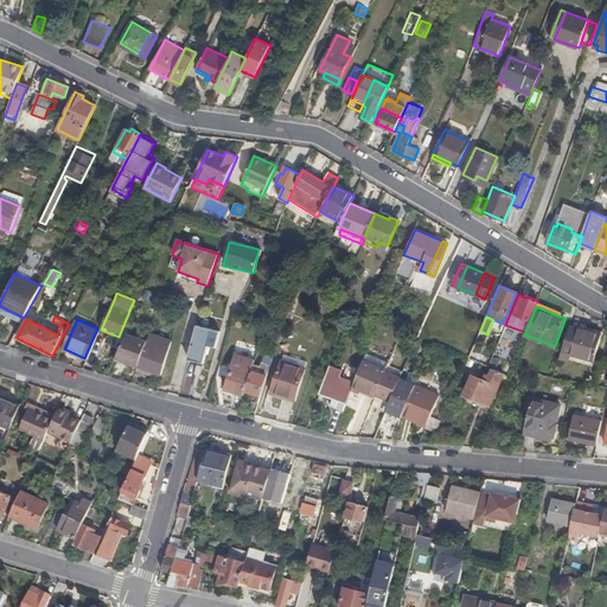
[(212,328),(197,325),(189,359),(197,362),(203,363),(208,345),(215,347),(219,331),(212,328)]
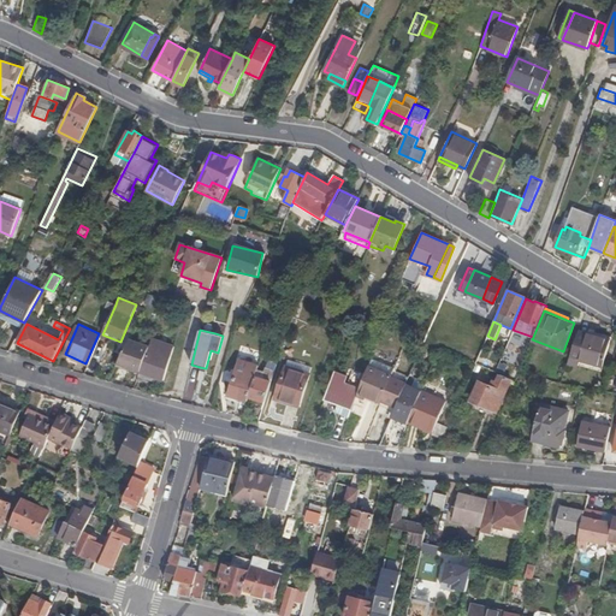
[(586,339),(578,336),(574,345),(568,362),(579,365),(580,359),(603,366),(610,341),(599,337),(587,333),(586,339)]
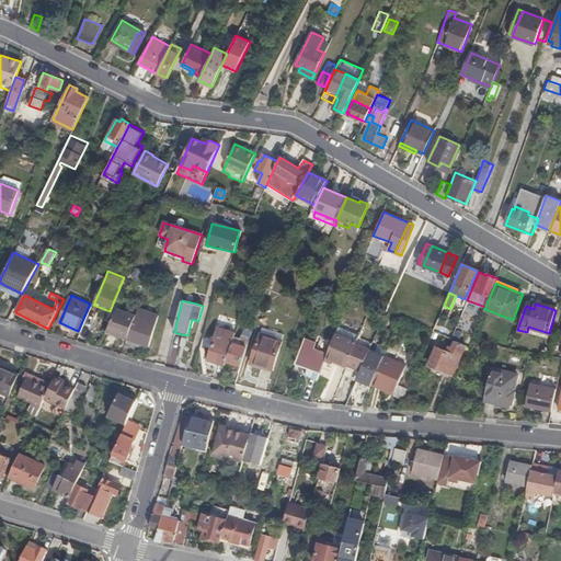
[(135,320),(136,316),(117,309),(106,331),(113,332),(122,316),(135,320)]
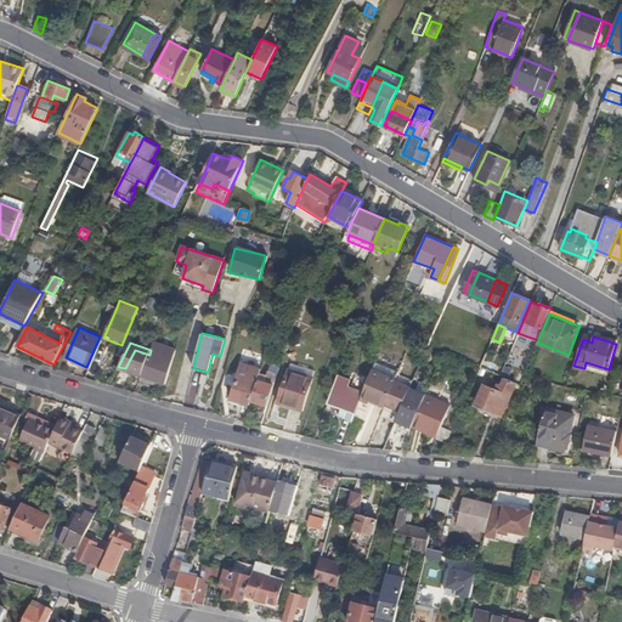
[(167,384),(176,350),(154,343),(151,350),(150,355),(142,374),(141,375),(167,384)]
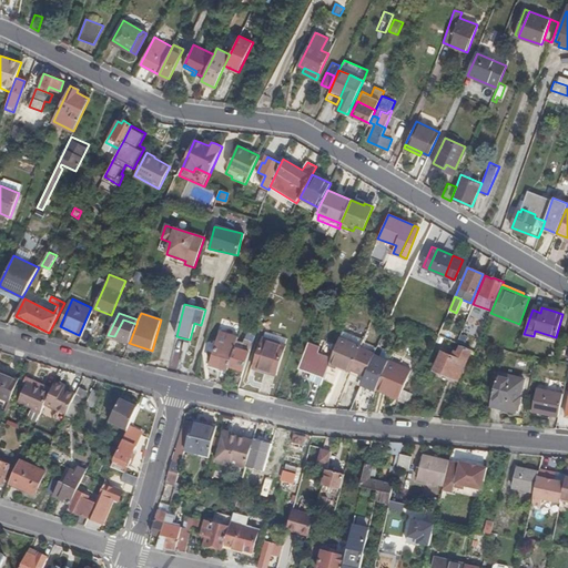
[(114,336),(130,342),(137,324),(123,320),(114,336)]
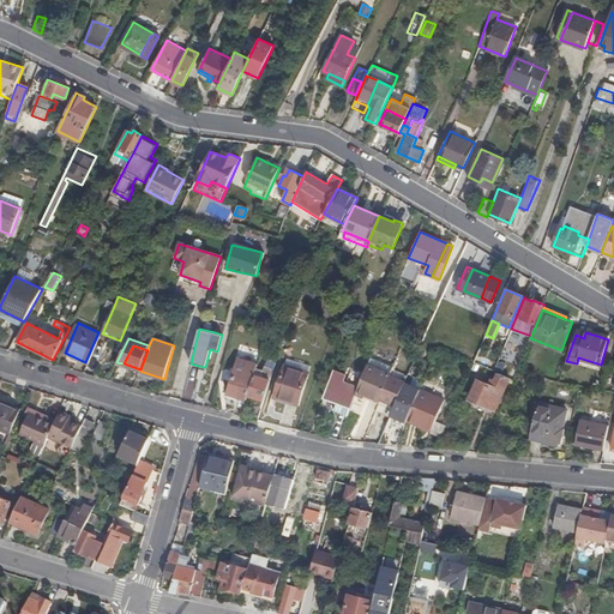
[(578,357),(577,363),(600,371),(601,365),(578,357)]
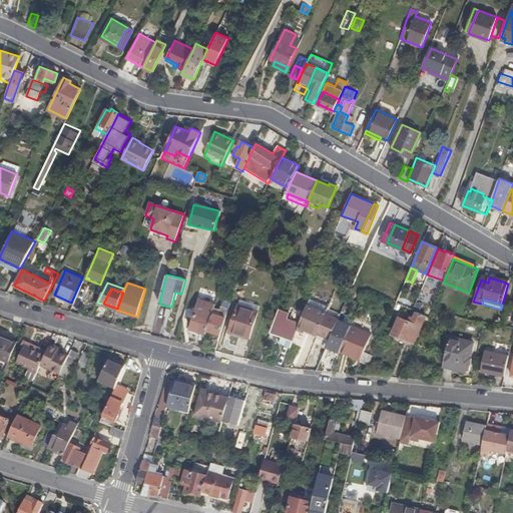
[(213,309),(214,305),(199,300),(199,302),(191,329),(206,334),(213,309)]
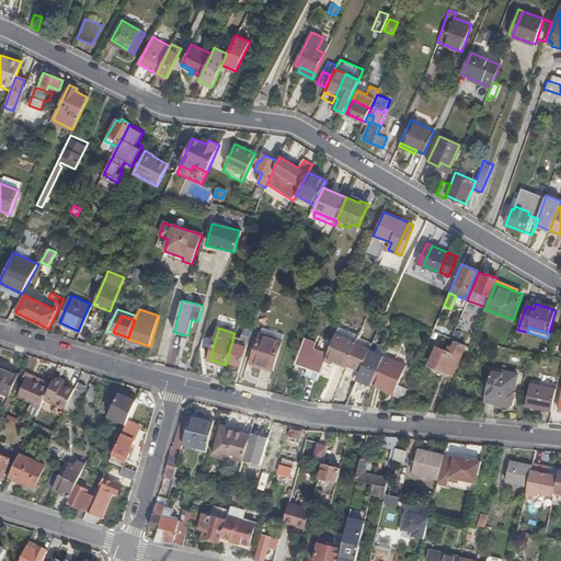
[(249,339),(252,331),(243,328),(241,335),(249,339)]
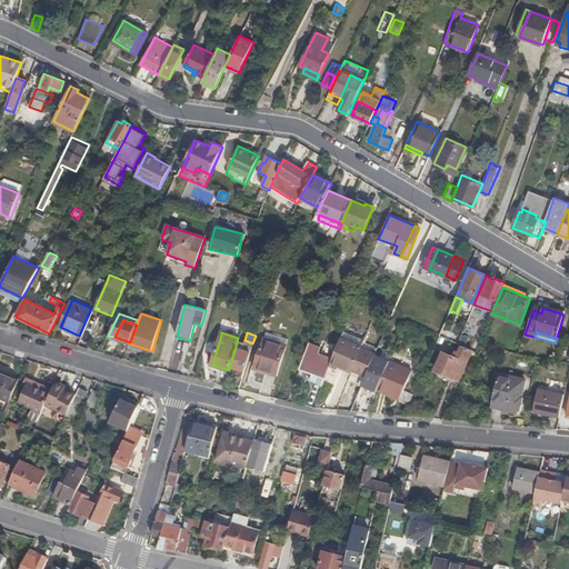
[(208,368),(228,373),(229,370),(212,365),(221,335),(218,333),(208,368)]
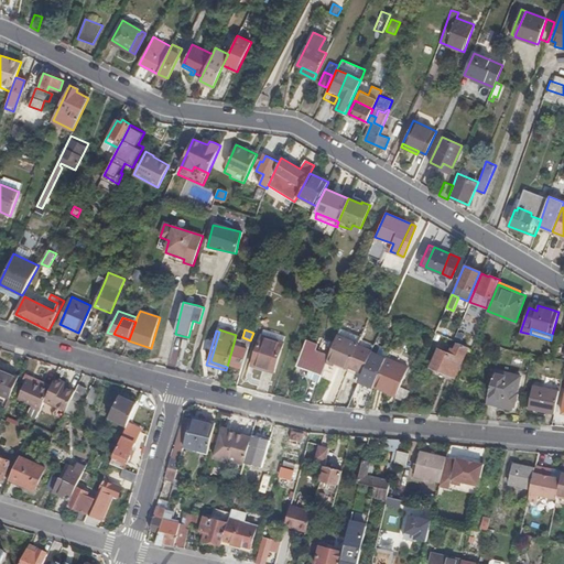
[(284,336),(270,332),(268,338),(282,343),(284,336)]
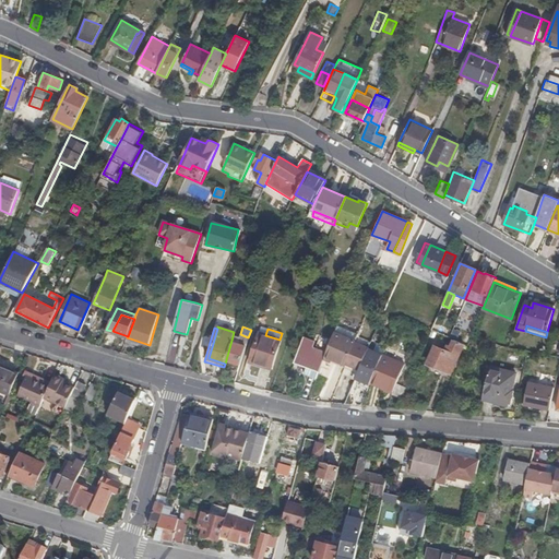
[(333,332),(324,356),(344,364),(345,363),(348,354),(354,341),(343,336),(333,332)]
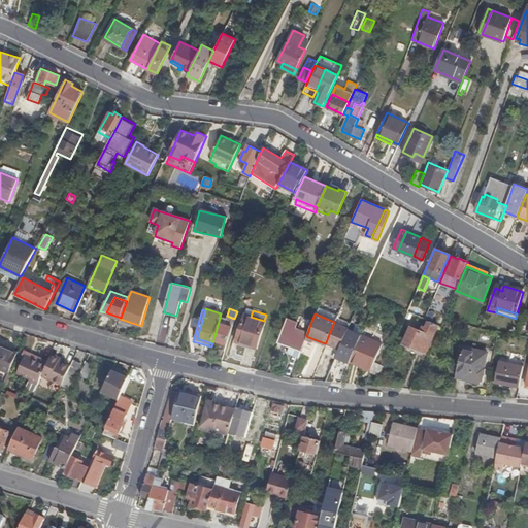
[(241,343),(251,317),(244,315),(242,323),(236,342),(241,343)]
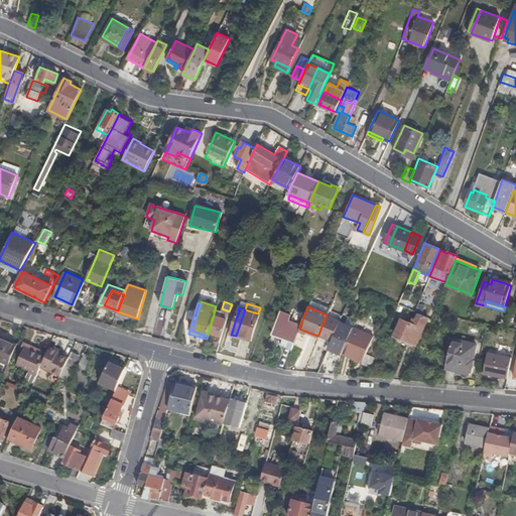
[(207,339),(220,343),(229,311),(222,308),(221,311),(215,310),(208,336),(207,339)]
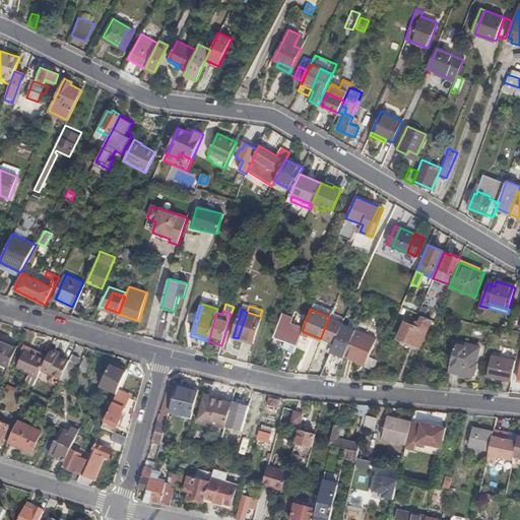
[(260,316),(247,312),(238,338),(252,343),(260,316)]
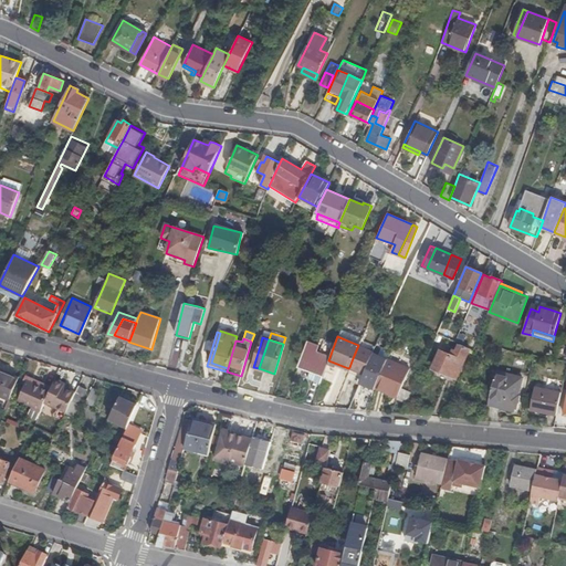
[(320,345),(307,341),(303,350),(316,356),(320,345)]
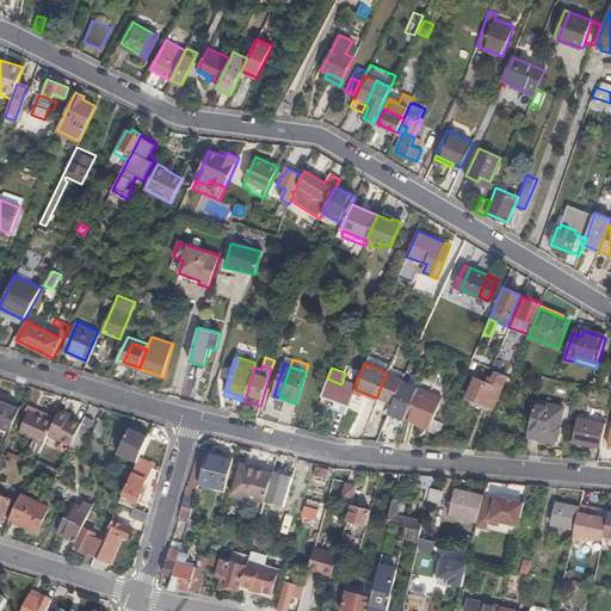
[(401,382),(405,374),(389,368),(387,372),(381,387),(377,396),(393,402),(401,382)]
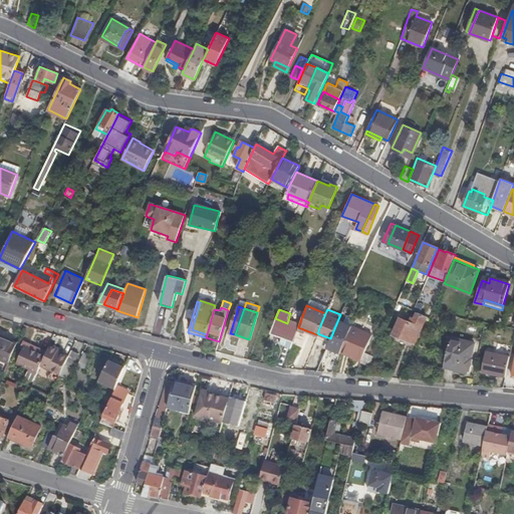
[(115,313),(137,320),(138,317),(116,310),(116,311),(115,313)]
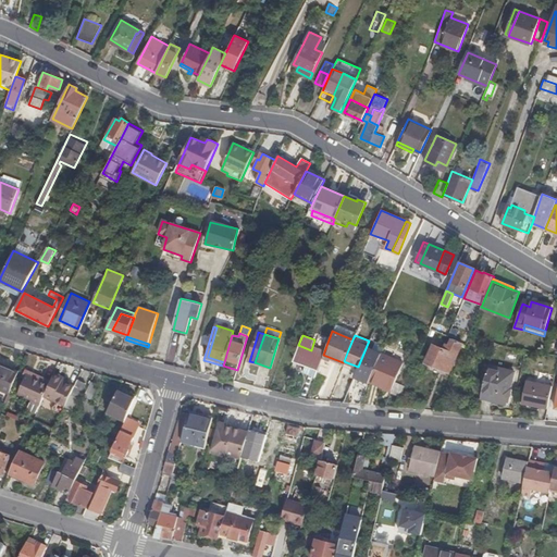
[(449,371),(462,343),(453,338),(448,346),(445,345),(443,350),(433,346),(426,362),(449,371)]
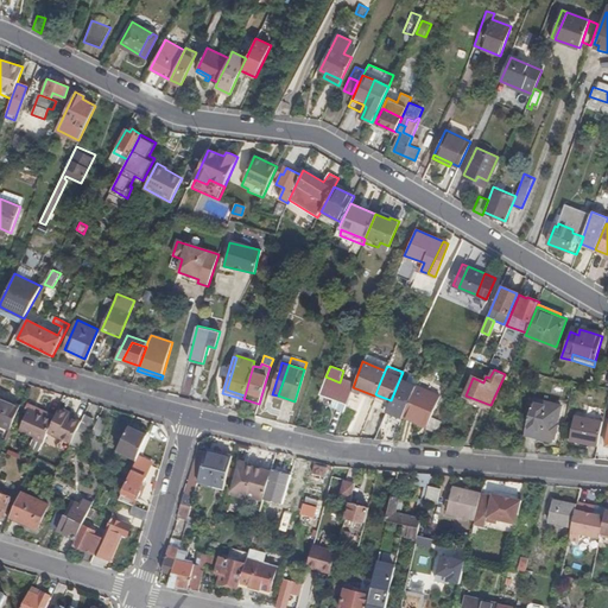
[(267,397),(277,399),(278,396),(272,394),(279,372),(276,371),(267,397)]
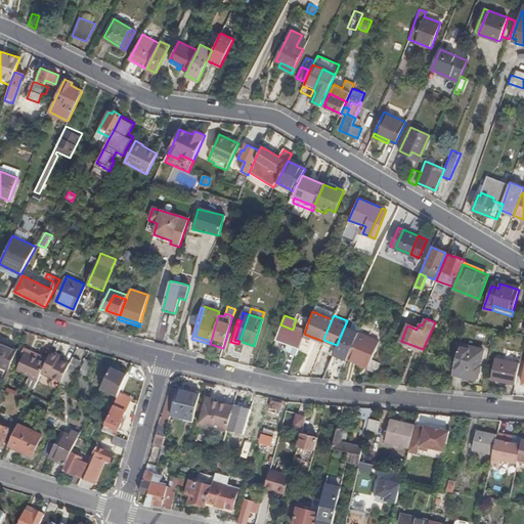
[(280,324),(275,339),(285,342),(290,345),(299,348),(303,337),(304,334),(293,330),(280,324)]
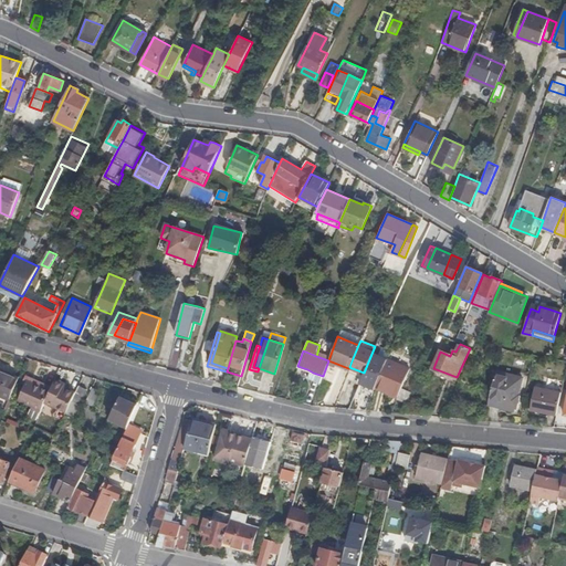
[(362,377),(358,385),(374,391),(375,387),(377,384),(387,359),(371,354),(364,373),(362,377)]
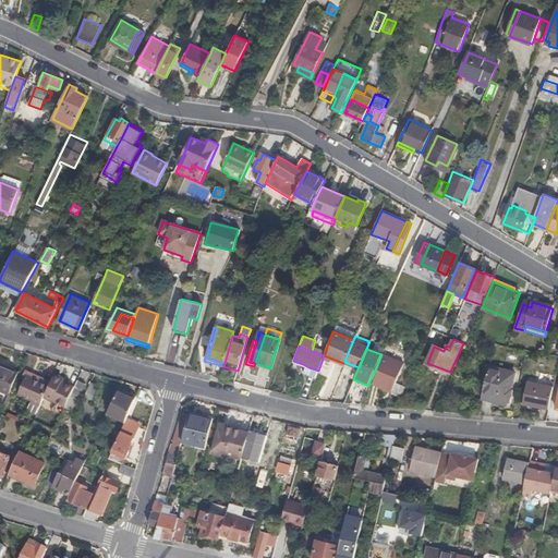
[(399,360),(383,351),(381,354),(372,378),(384,385),(384,386),(387,388),(399,360)]
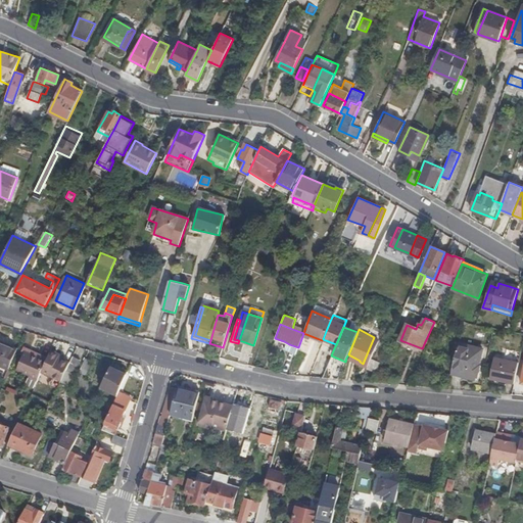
[(302,336),(321,343),(322,340),(303,333),(302,336)]
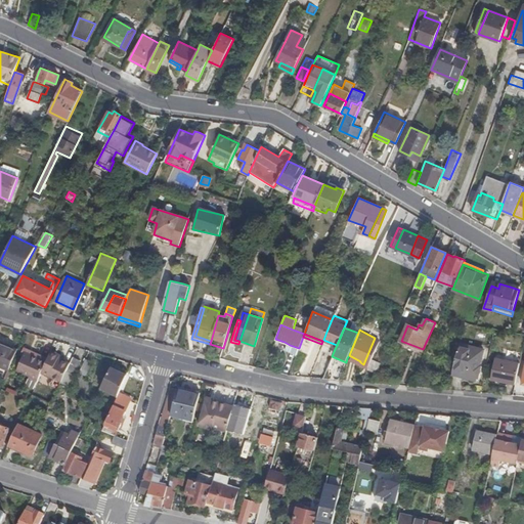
[(380,341),(375,338),(363,364),(367,366),(372,359),(380,341)]
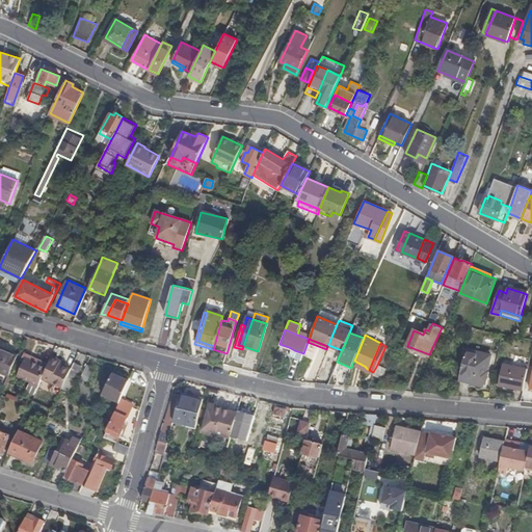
[(327,346),(326,349),(340,354),(342,350),(328,345),(327,346)]
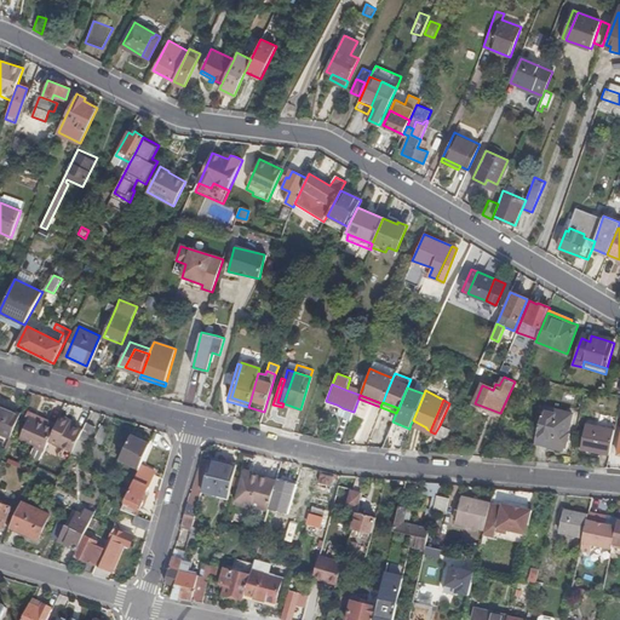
[(0,445),(7,448),(22,414),(0,406),(0,445)]
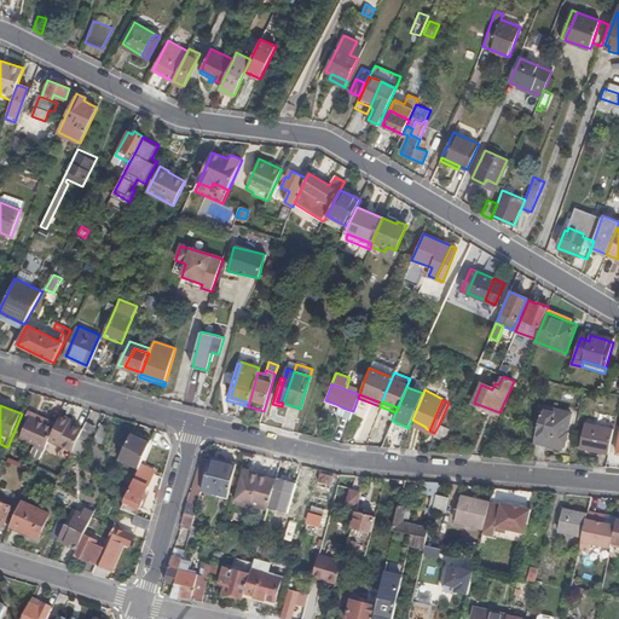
[(534,438),(559,444),(565,446),(567,433),(566,433),(571,414),(543,406),(534,438)]
